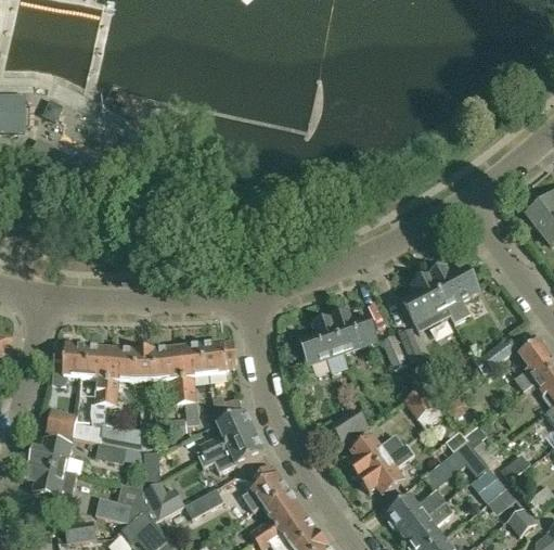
[(0,130),(17,130),(24,130),(24,96),(0,96),(0,130)]
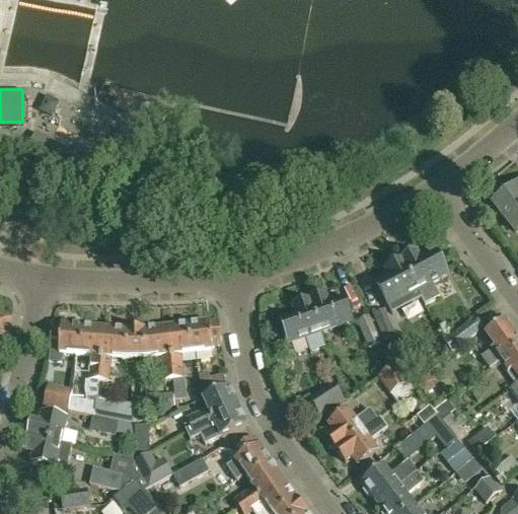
[(47,95),(41,106),(51,112),(57,101),(55,97),(51,95),(47,95)]
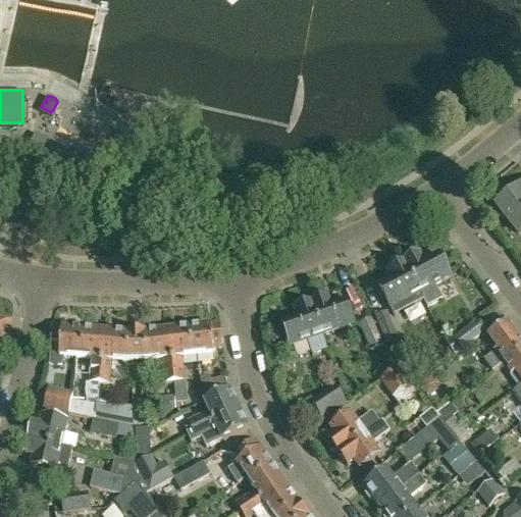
[(100,128),(98,130),(91,141),(90,144),(90,147),(91,148),(93,149),(95,149),(96,148),(105,133),(105,131),(104,128),(102,128),(100,128)]
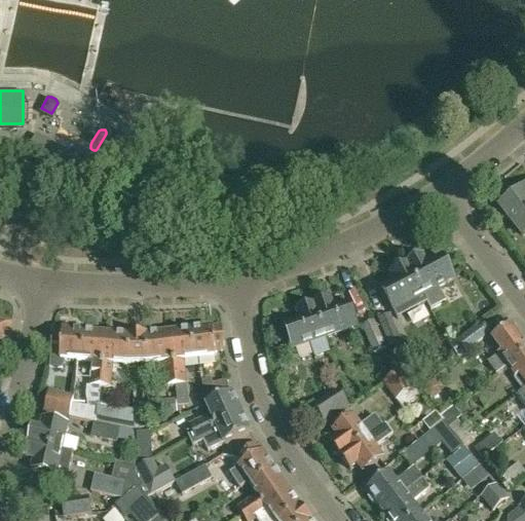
[(35,134),(29,145),(84,173),(90,161),(35,134)]
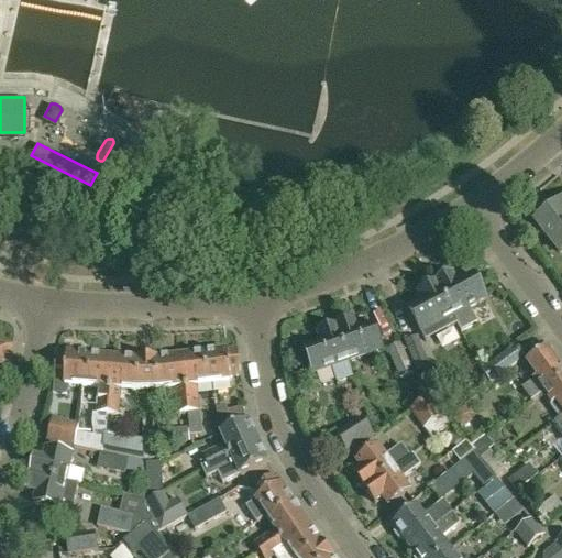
[(538,222),(559,250),(561,247),(561,195),(554,203),(557,208),(538,222)]
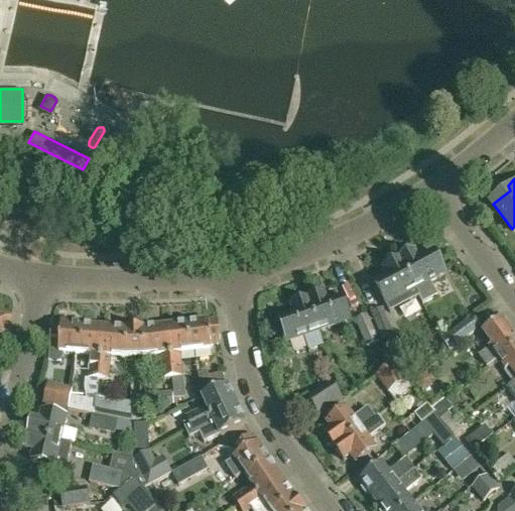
[(436,292),(429,278),(444,270),(432,248),(418,256),(414,248),(398,256),(414,286),(422,300),(436,292)]
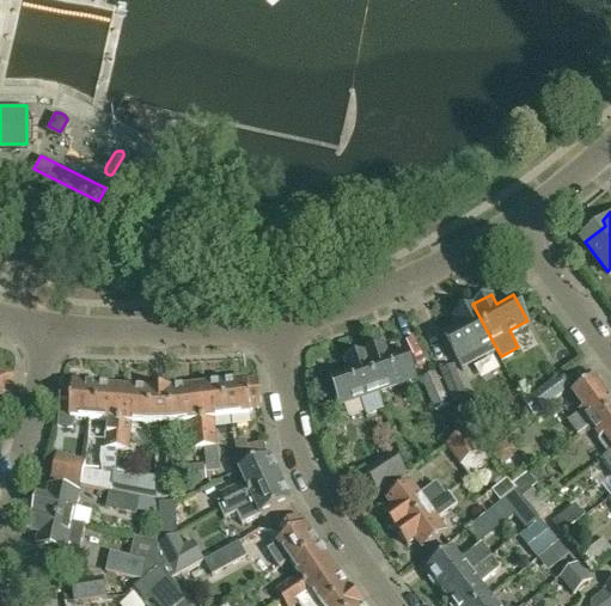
[(457,359),(492,340),(472,304),(454,313),(460,323),(443,332),(457,359)]
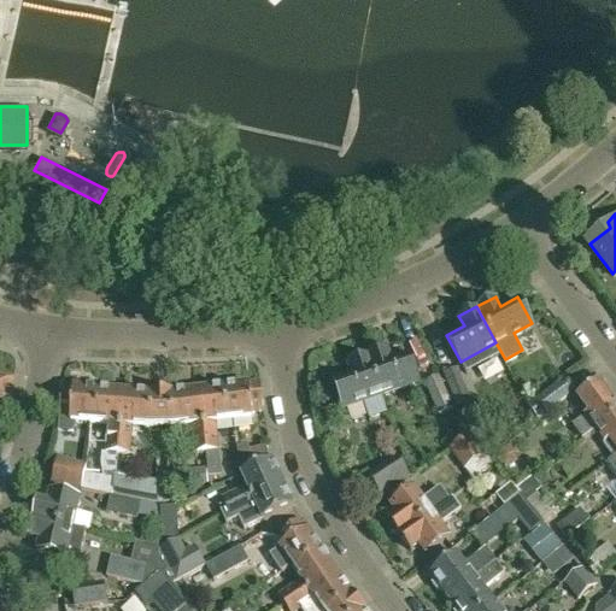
[(367,354),(381,393),(418,379),(409,351),(391,357),(386,347),(367,354)]
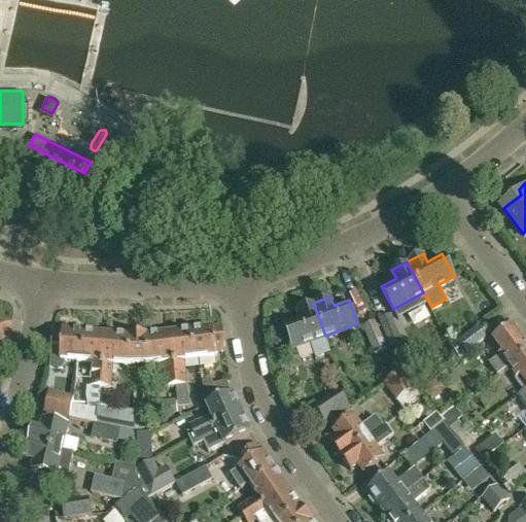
[(324,336),(325,336),(313,303),(296,308),(300,317),(284,323),(292,347),(311,341),(315,353),(329,348),(324,336)]
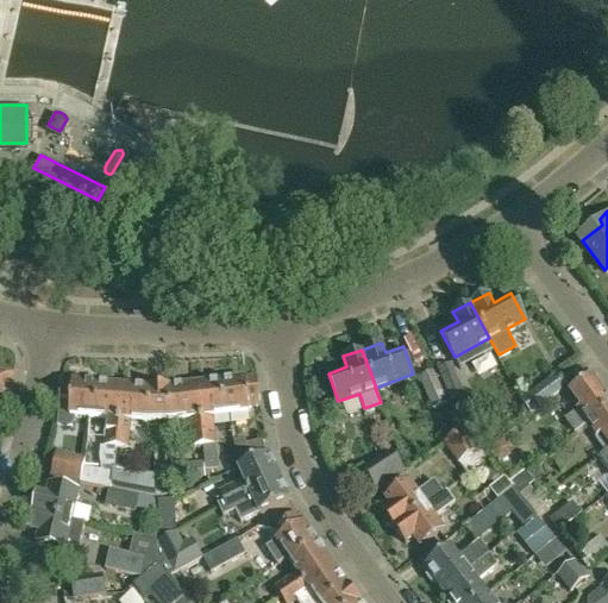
[(450,359),(437,365),(451,395),(463,390),(450,359)]
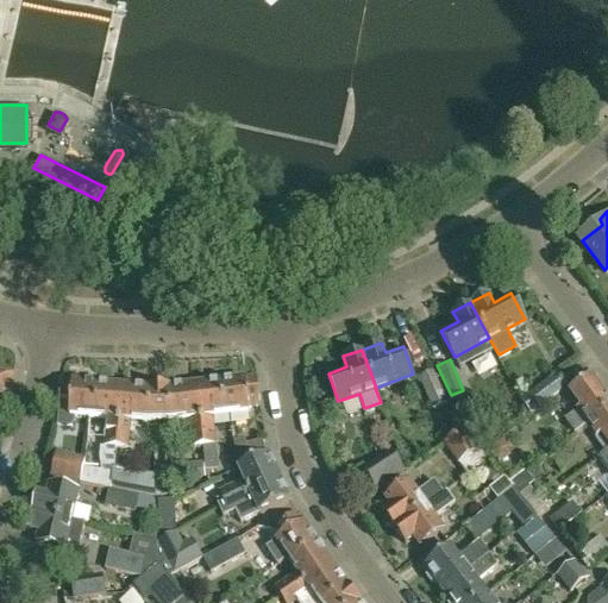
[(432,366),(418,372),(419,374),(432,404),(446,399),(432,368),(433,368),(432,366)]
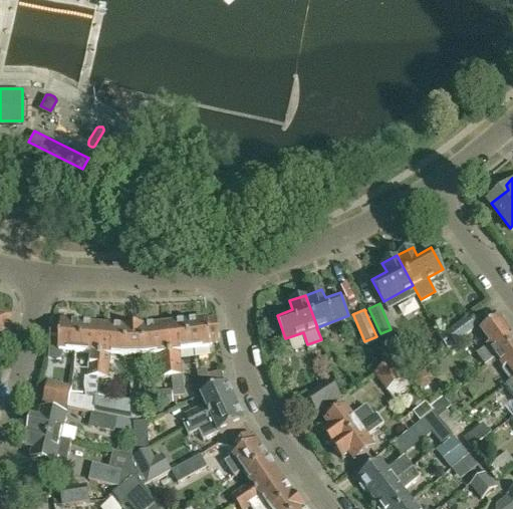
[(469,313),(446,329),(453,339),(476,323),(469,313)]
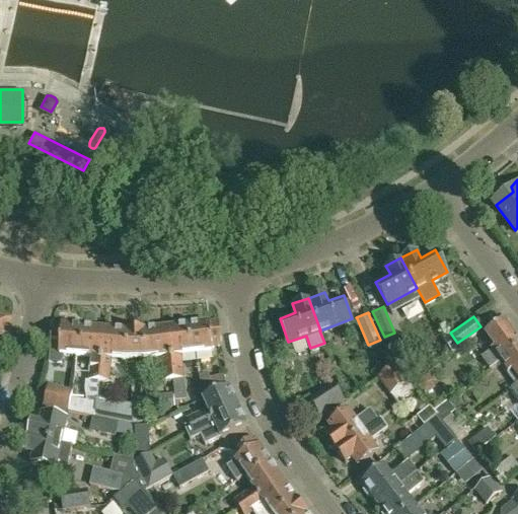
[(489,366),(500,358),(517,344),(517,332),(514,325),(512,327),(505,317),(486,332),(494,344),(491,347),(493,349),(482,357),(489,366)]
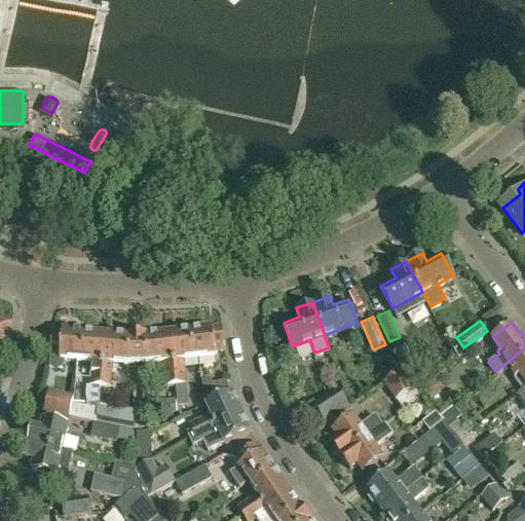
[(190,326),(193,356),(215,352),(215,348),(224,347),(221,323),(190,326)]
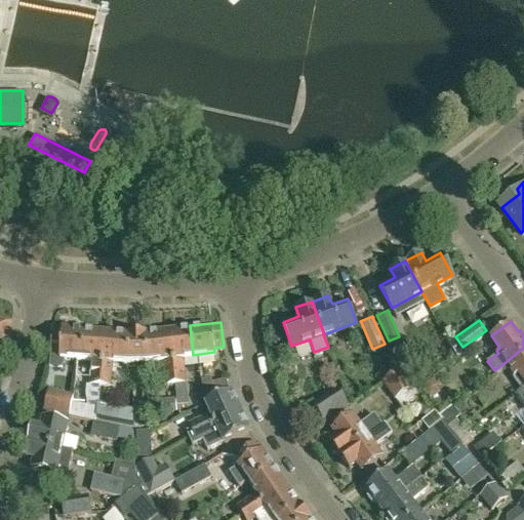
[(83,327),(64,325),(51,324),(49,362),(62,363),(62,355),(80,357),(83,327)]
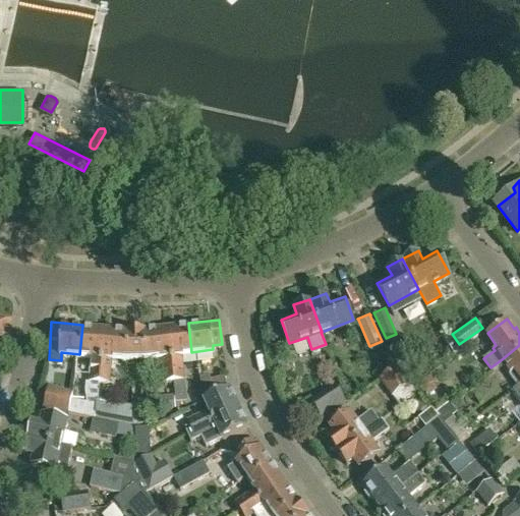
[(181,353),(191,352),(188,323),(168,326),(173,378),(183,377),(181,353)]
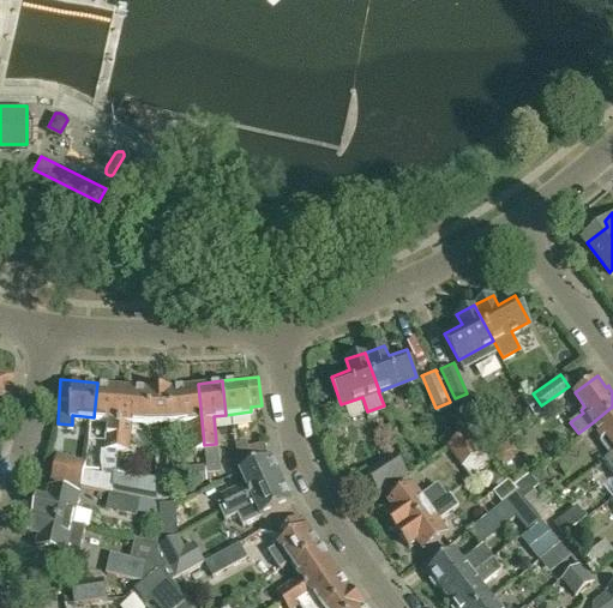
[(116,447),(121,385),(97,383),(94,417),(107,417),(104,446),(116,447)]
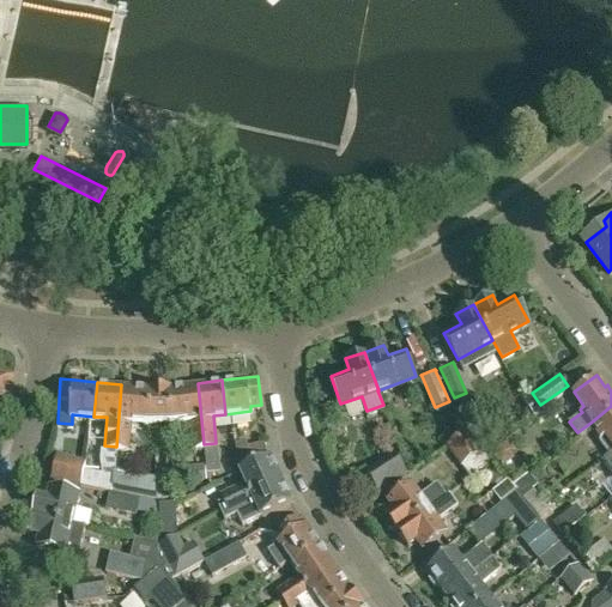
[(193,447),(204,444),(198,383),(170,386),(169,386),(151,386),(150,402),(169,402),(171,420),(189,418),(193,447)]
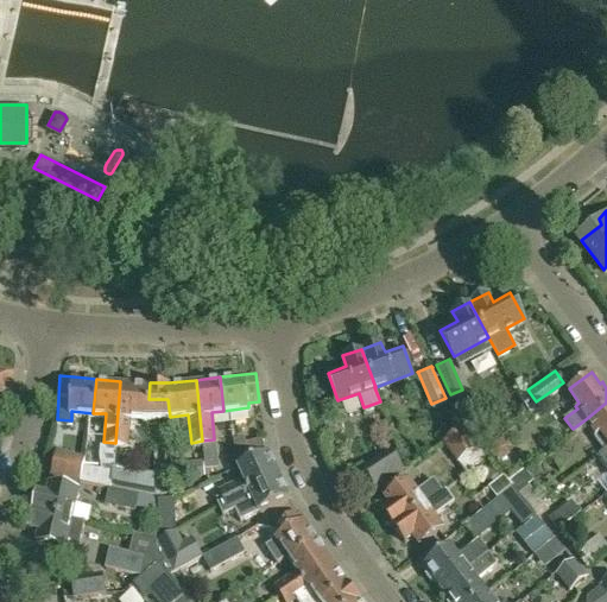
[(149,399),(150,382),(147,382),(147,384),(120,381),(115,443),(127,443),(128,416),(147,417),(170,417),(168,399),(149,399)]
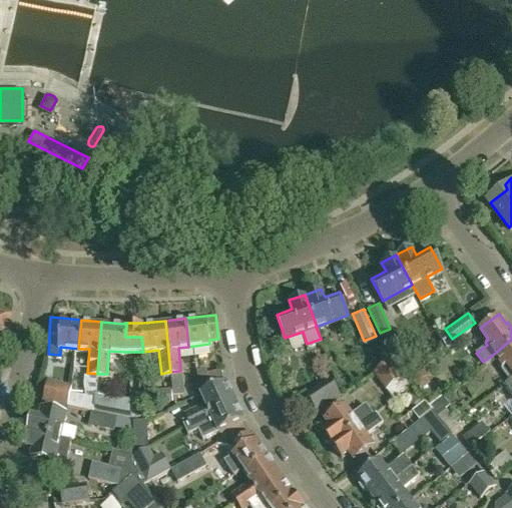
[(508,379),(511,376),(511,340),(494,354),(503,366),(499,368),(508,379)]
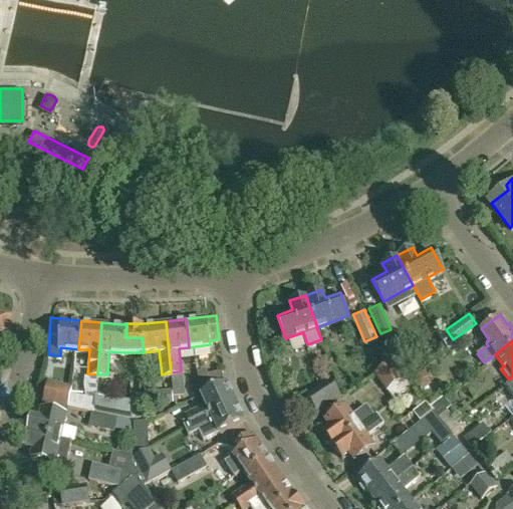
[(386,353),(380,342),(370,347),(375,358),(386,353)]
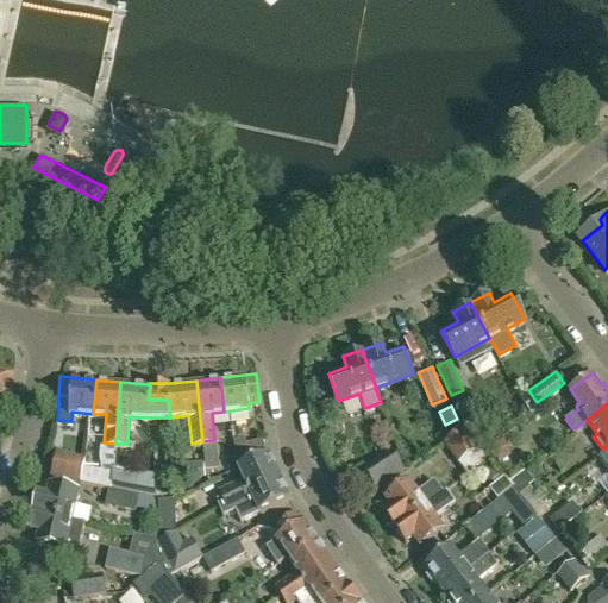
[(445,438),(458,458),(474,446),(461,427),(445,438)]
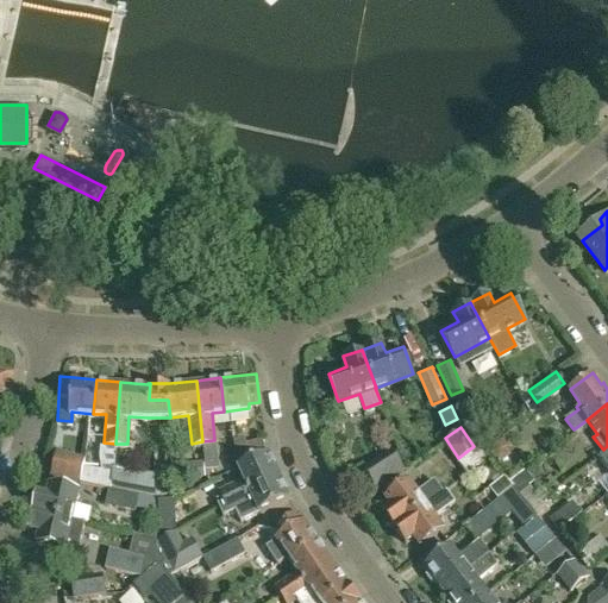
[(493,458),(511,452),(507,440),(505,434),(487,440),(493,458)]
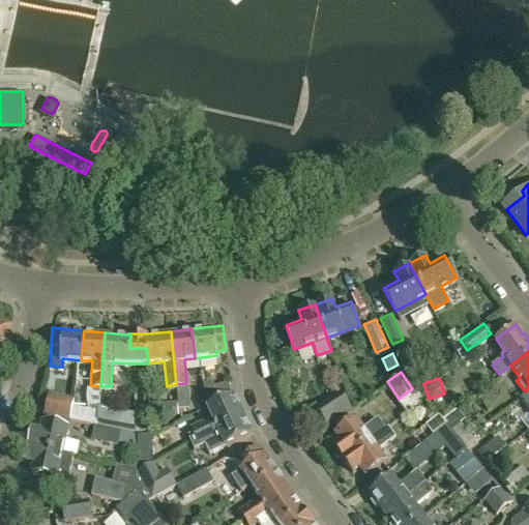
[(213,384),(212,381),(203,382),(207,404),(231,392),(229,381),(213,384)]
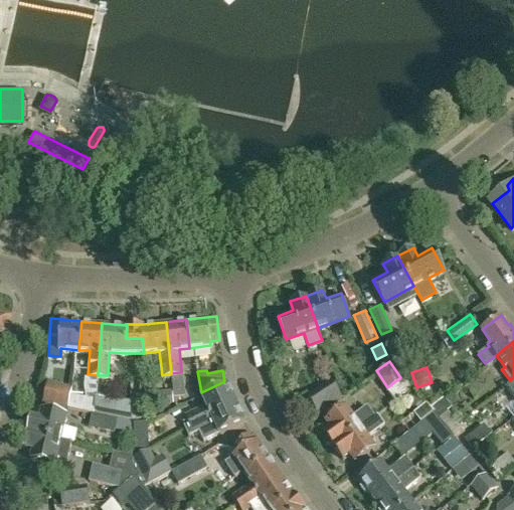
[(171,375),(172,385),(174,396),(184,395),(181,374),(171,375)]
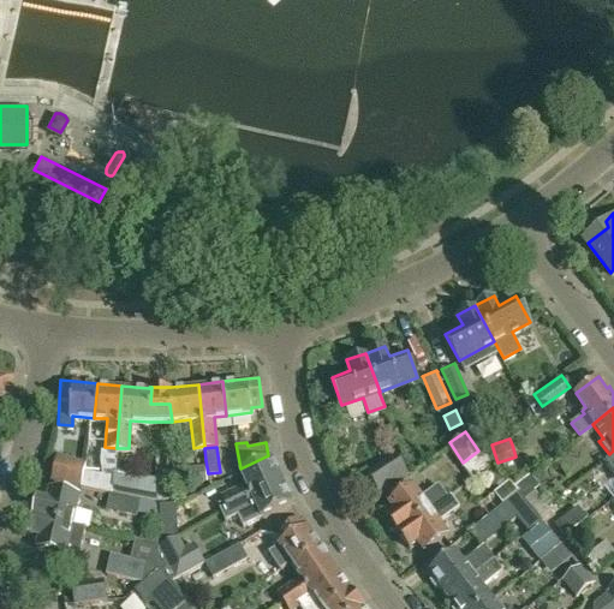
[(113,469),(115,451),(99,449),(99,457),(100,472),(83,469),(79,483),(109,490),(109,482),(111,482),(112,467),(113,469)]
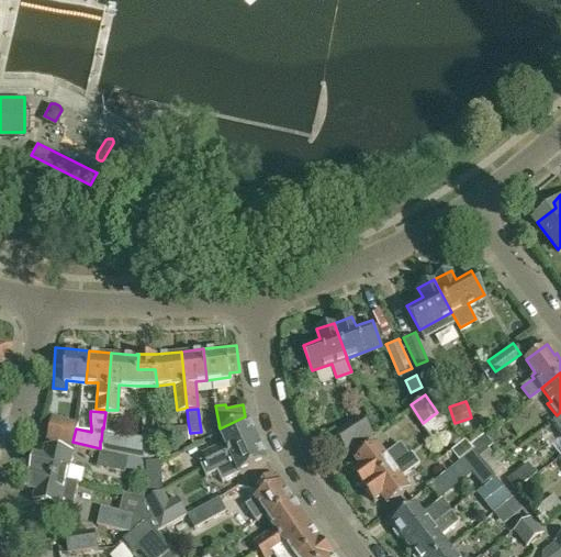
[(102,427),(101,441),(123,443),(124,432),(113,431),(115,413),(105,412),(103,429),(102,427)]
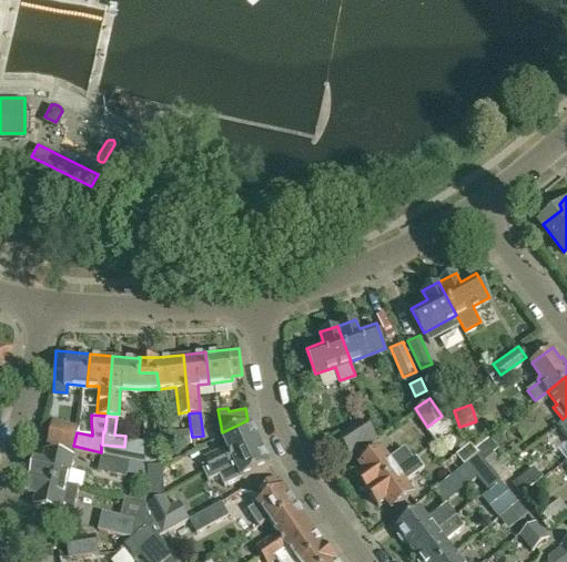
[(566,436),(566,416),(563,419),(557,423),(566,436)]
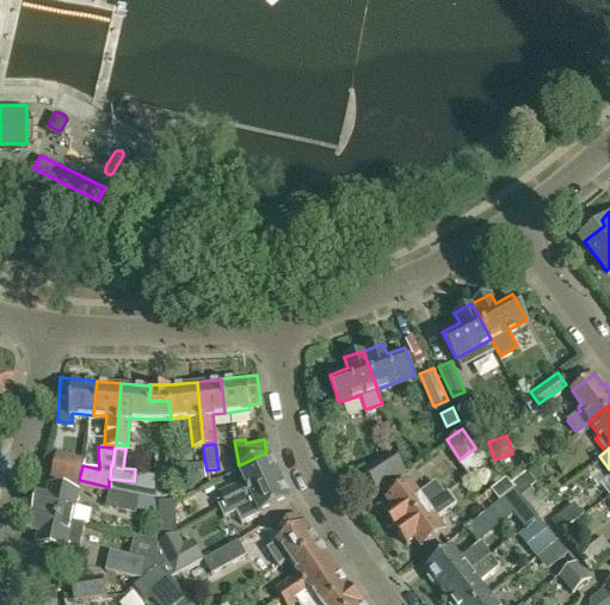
[(404,467),(393,449),(364,468),(376,485),(404,467)]
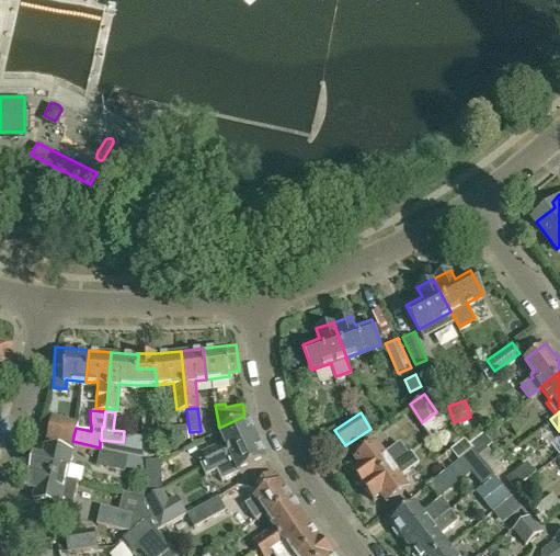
[(72,441),(76,428),(77,420),(52,413),(47,435),(72,441)]
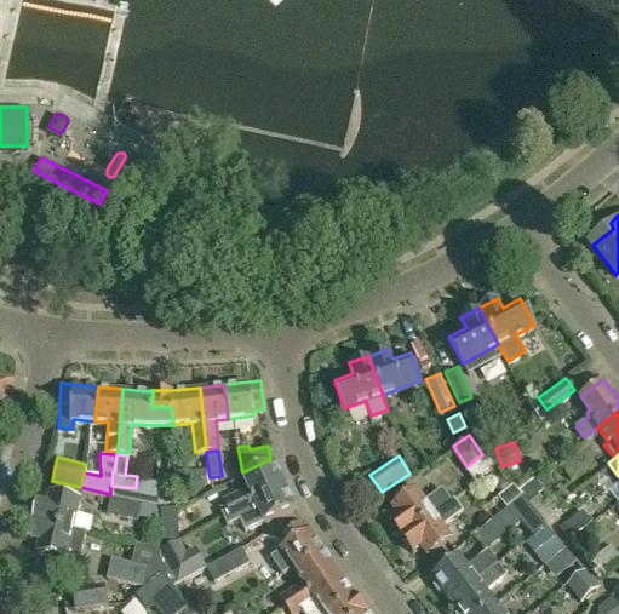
[(227,508),(285,481),(274,458),(270,459),(242,472),(247,485),(222,497),(227,508)]
